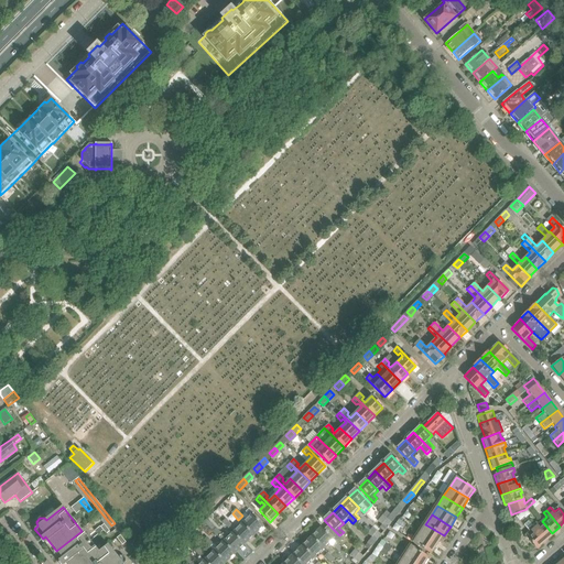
[(242,516),(238,520),(243,525),(255,537),(263,528),(252,517),(248,521),(242,516)]
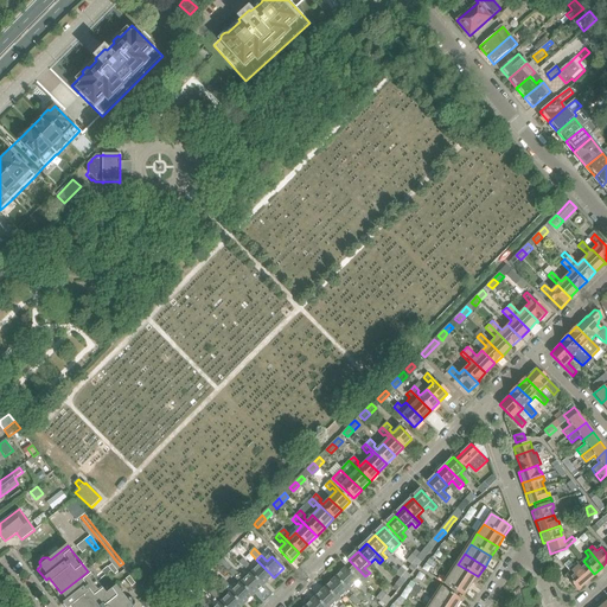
[(420,561),(416,558),(413,555),(408,561),(415,567),(420,561)]
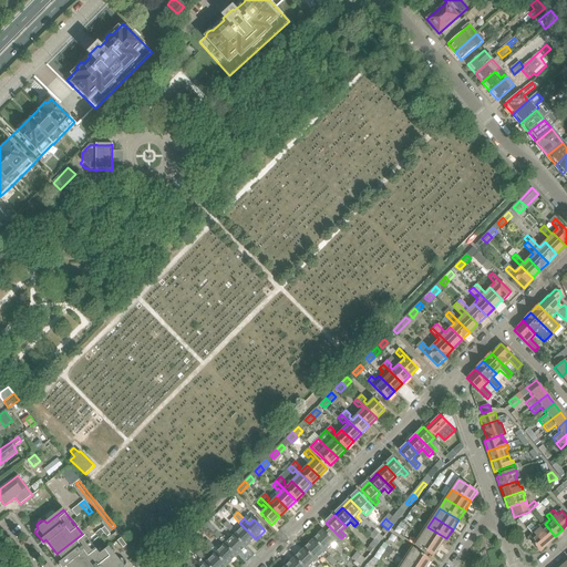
[(234,528),(227,522),(223,525),(229,532),(234,528)]
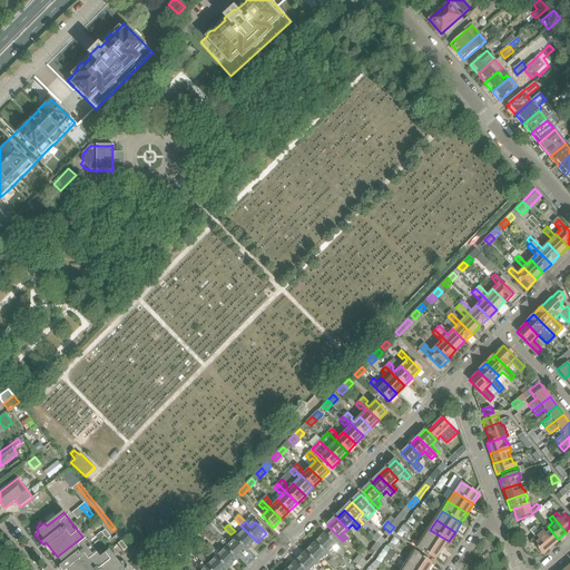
[(548,527),(543,531),(539,527),(536,529),(549,546),(558,539),(548,527)]
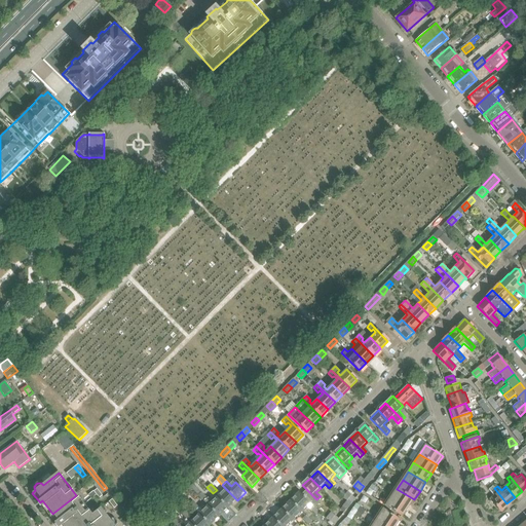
[(499,511),(506,503),(494,488),(491,491),(495,495),(490,499),(499,511)]
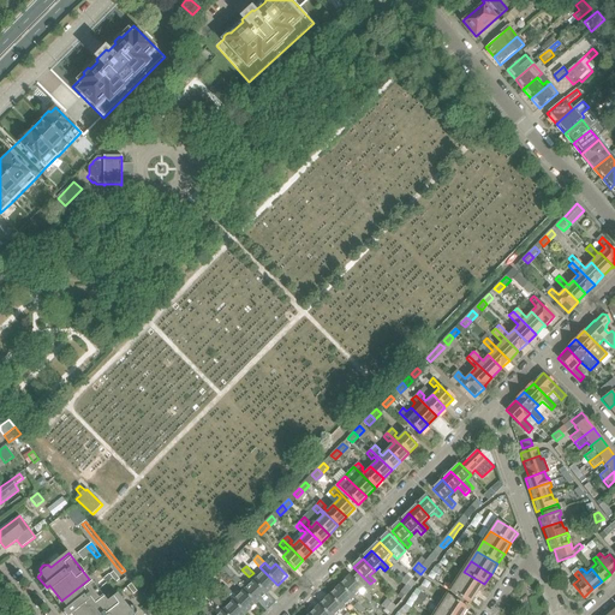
[(115,583),(119,580),(113,572),(109,575),(115,583)]
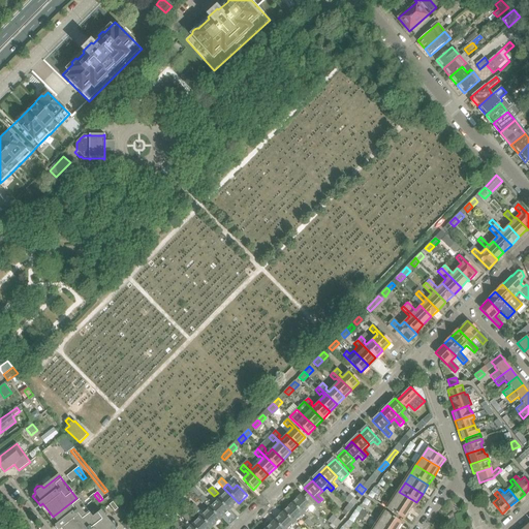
[(411,511),(416,502),(399,492),(394,500),(411,511)]
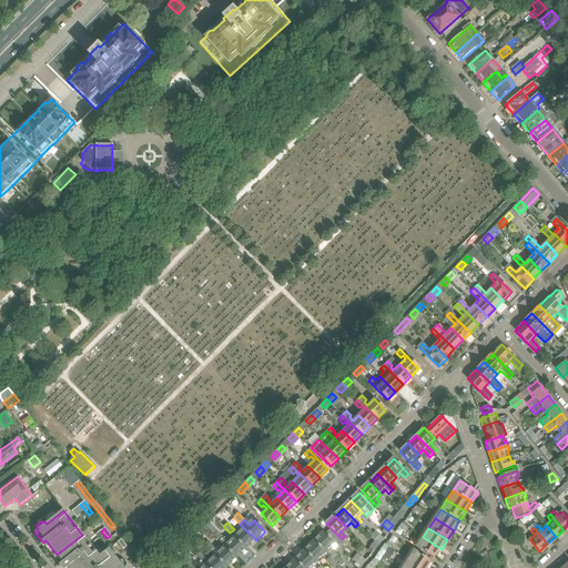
[(245,529),(240,534),(234,529),(230,533),(246,549),(256,540),(245,529)]
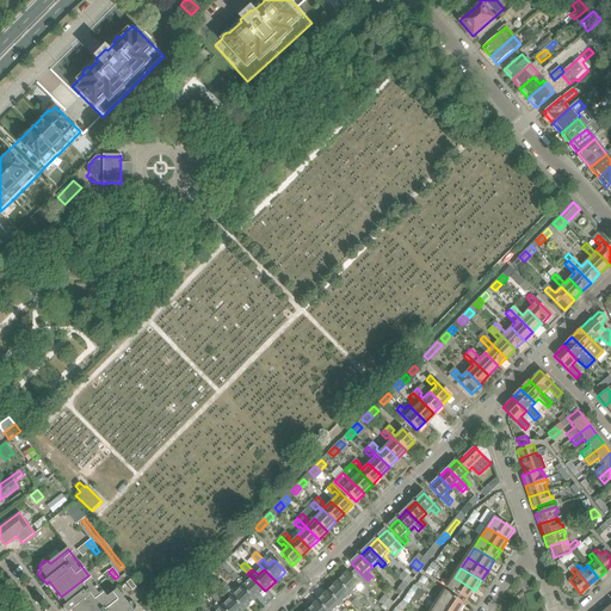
[(371,584),(368,580),(357,569),(351,574),(362,585),(365,590),(366,590),(371,584)]
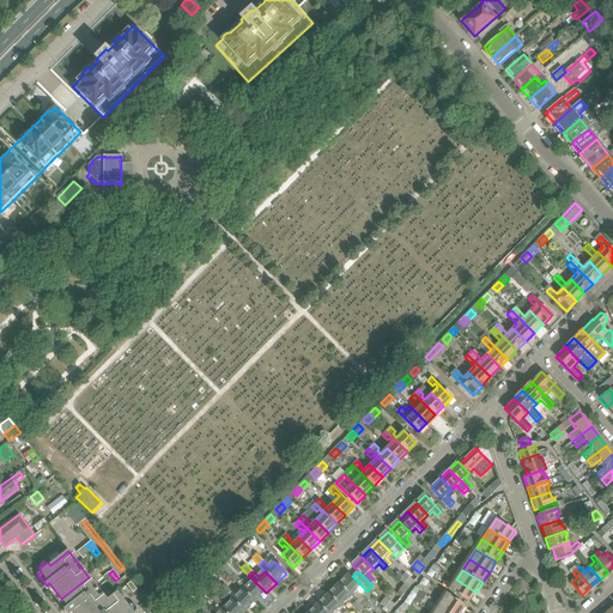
[(238,586),(242,581),(235,574),(231,578),(238,586)]
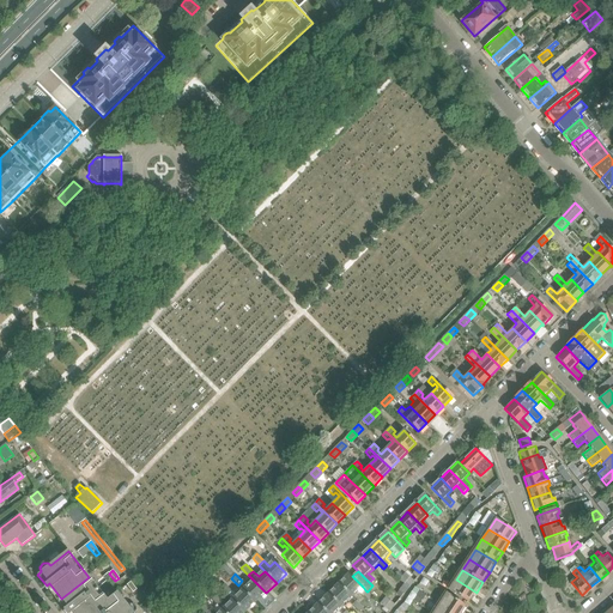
[(363,587),(352,576),(351,574),(340,584),(352,596),(356,600),(362,593),(364,594),(366,592),(363,587)]
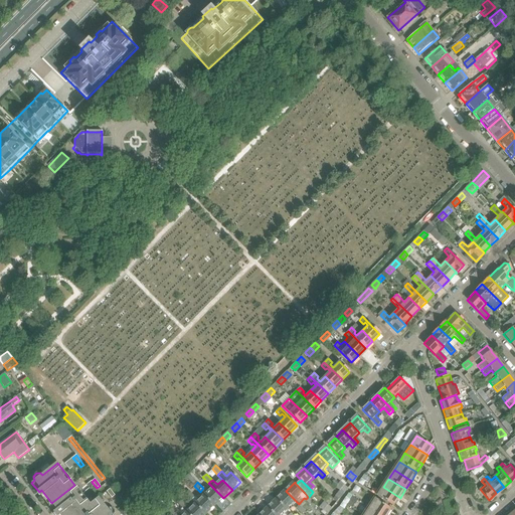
[(349,488),(341,482),(336,488),(338,490),(339,491),(344,495),(349,488)]
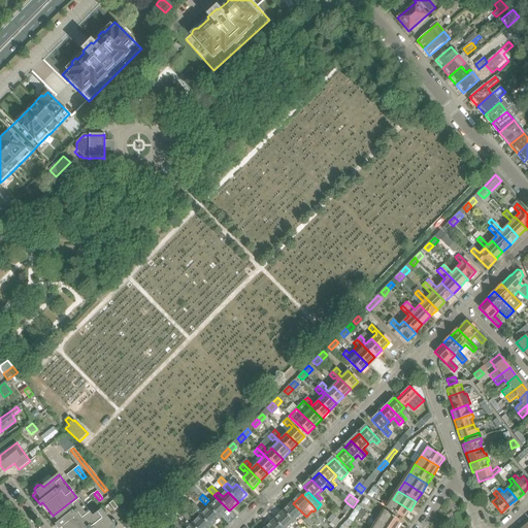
[(62,527),(77,527),(93,517),(76,497),(53,516),(62,527)]
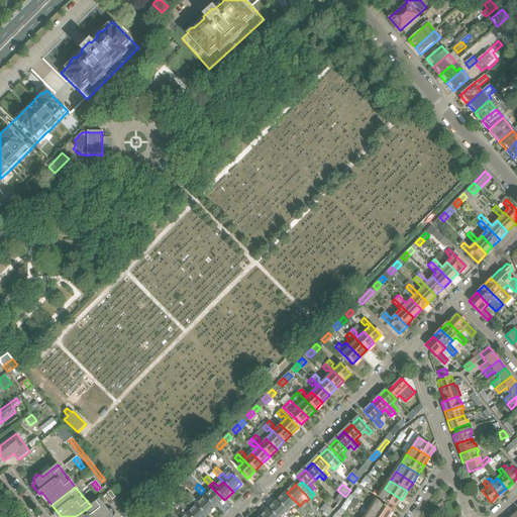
[(396,508),(402,500),(385,489),(379,498),(396,508)]
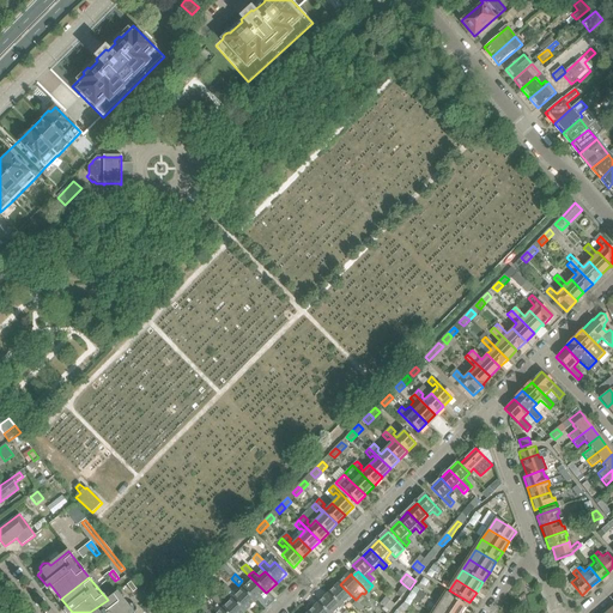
[(266,593),(254,581),(248,587),(242,581),(238,586),(244,590),(256,602),(266,593)]
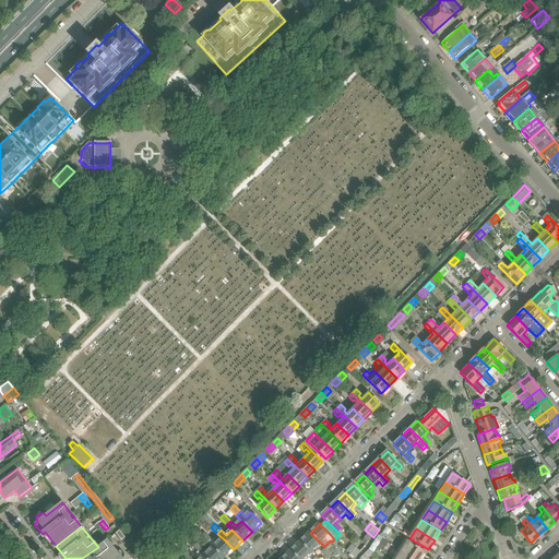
[(121,540),(125,538),(119,531),(116,534),(121,540)]
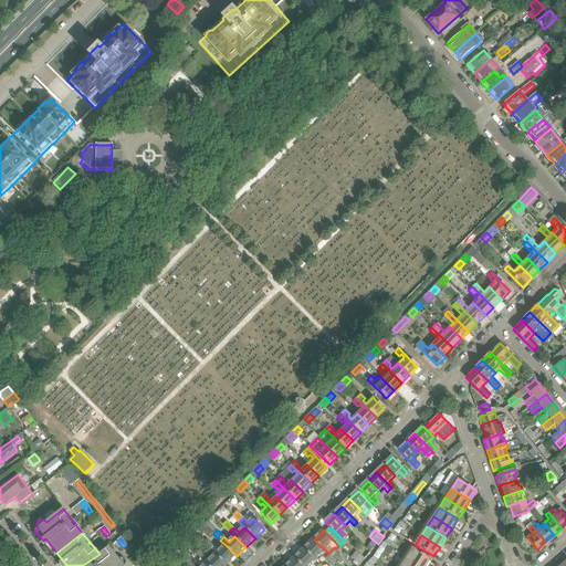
[(203,543),(210,549),(215,545),(208,538),(203,543)]
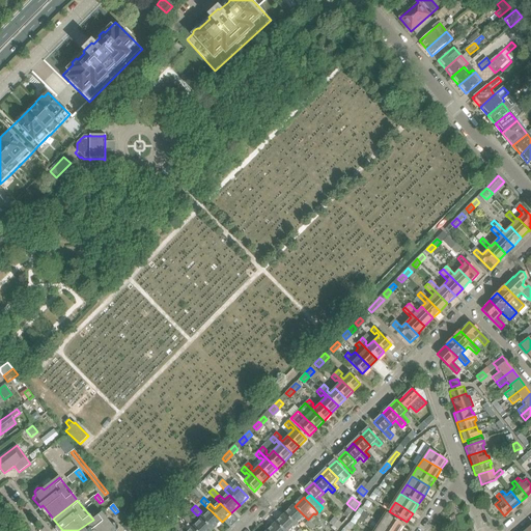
[(355,510),(350,506),(348,505),(341,512),(347,518),(355,510)]
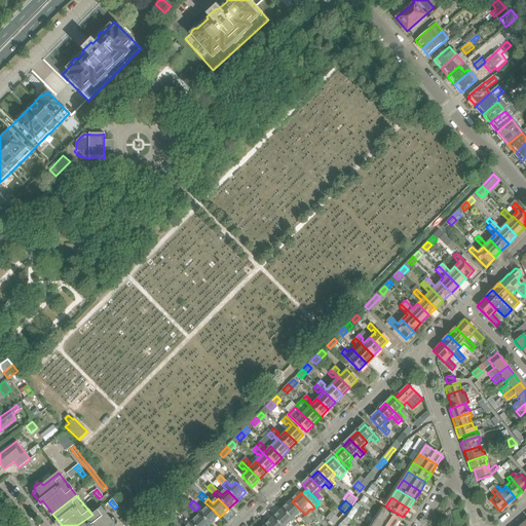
[(294,521),(302,512),(292,501),(283,510),(294,521)]
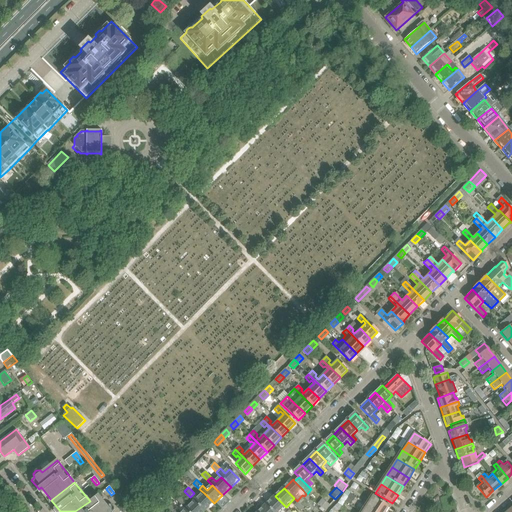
[(351,505),(356,497),(347,491),(344,495),(344,494),(341,499),(346,502),(351,505)]
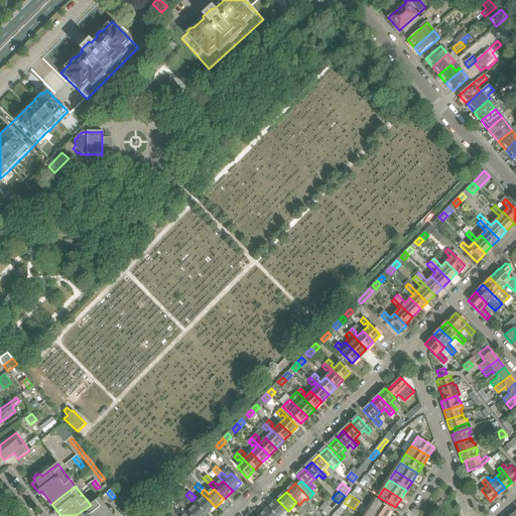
[(206,497),(201,502),(196,497),(191,501),(197,506),(207,515),(216,507),(206,497)]
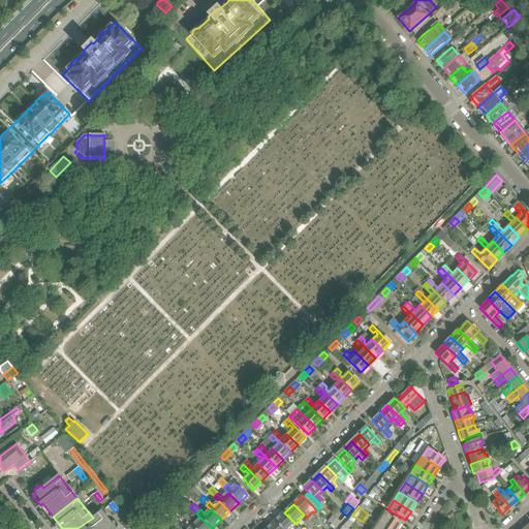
[(323,517),(317,510),(316,510),(314,512),(313,514),(319,520),(323,517)]
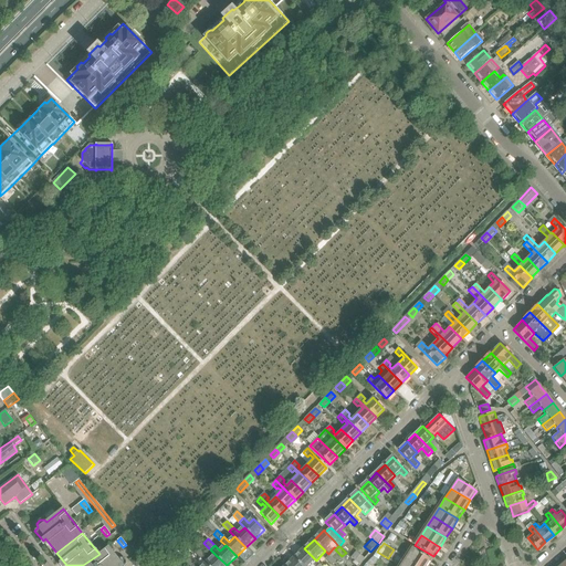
[(119,558),(118,558),(108,547),(100,554),(83,565),(125,565),(126,565),(126,564),(126,563),(126,562),(126,561),(125,559),(124,558),(123,558),(122,557),(121,557),(119,558)]
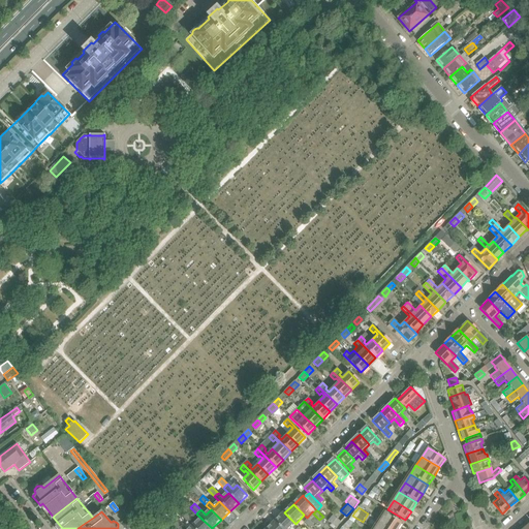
[(182,516),(188,522),(191,519),(185,512),(182,516)]
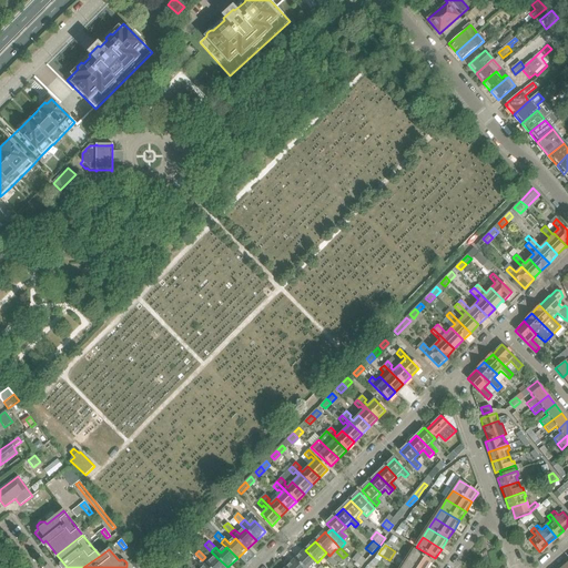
[(303,567),(311,567),(317,563),(305,550),(296,560),(303,567)]
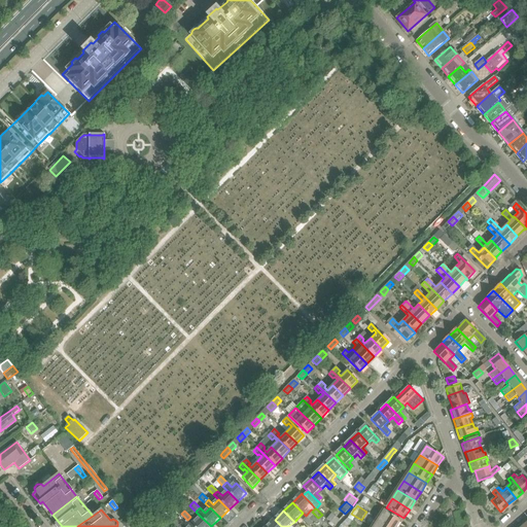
[(391,526),(397,526),(401,521),(384,511),(379,519),(391,526)]
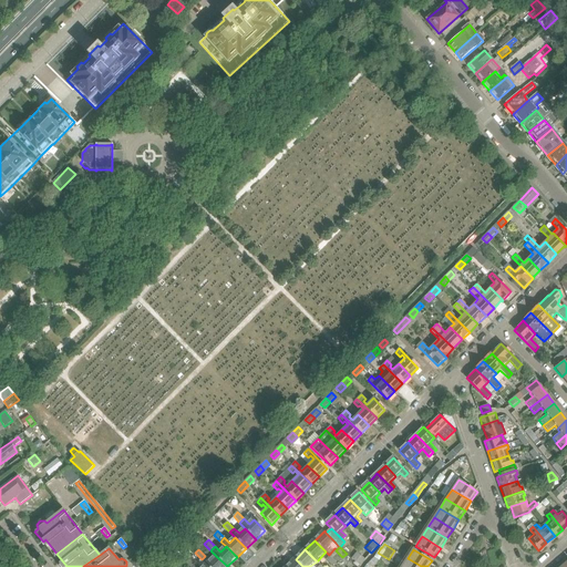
[(380,562),(382,556),(383,556),(378,553),(374,558),(370,562),(377,566),(380,562)]
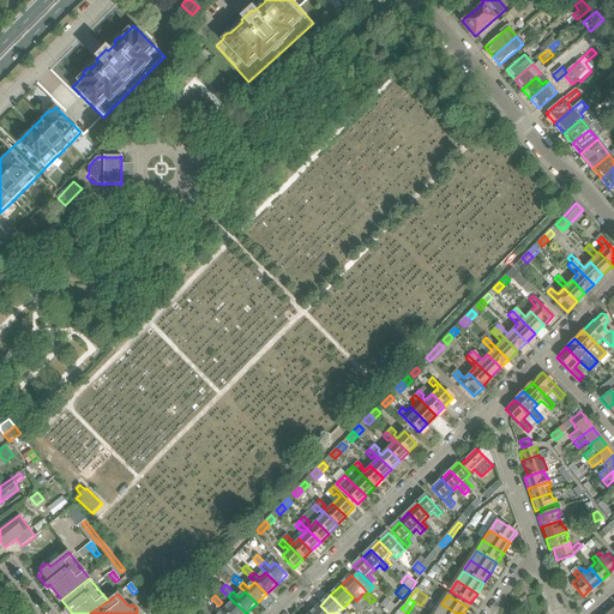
[(224,613),(245,613),(246,613),(234,602),(223,612),(224,613)]
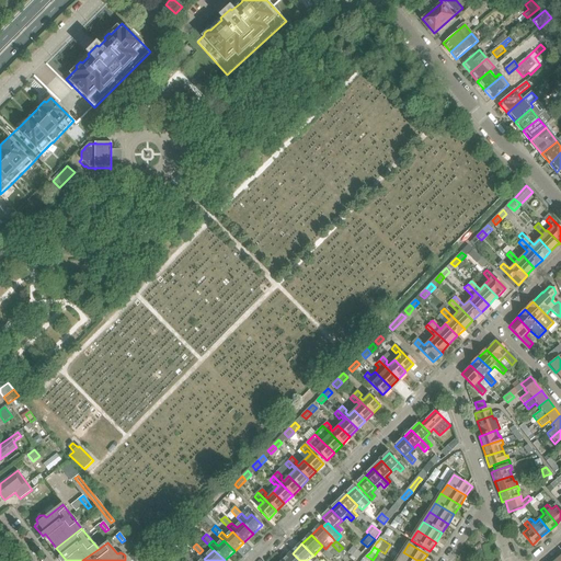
[(333,557),(327,550),(322,553),(329,560),(333,557)]
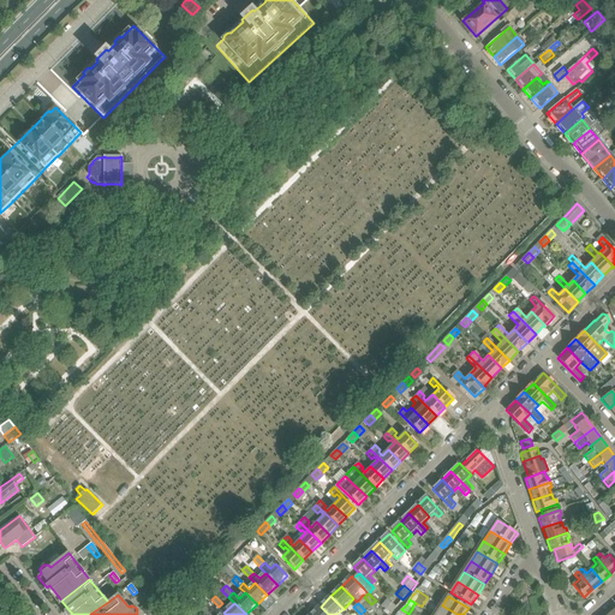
[(395,609),(389,604),(384,609),(389,614),(395,609)]
